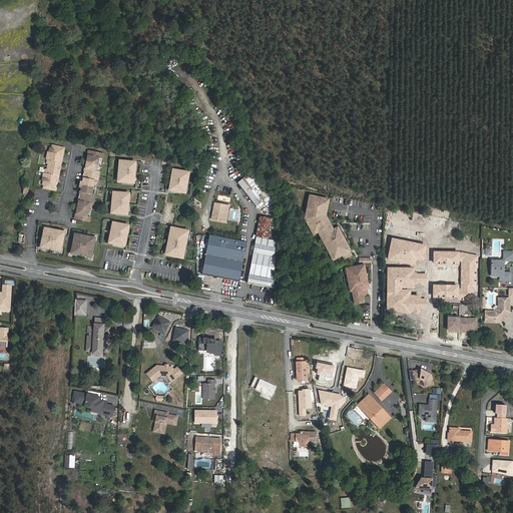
[(63,145),(53,143),(52,149),(49,149),(47,156),(50,157),(46,170),(44,170),(42,177),(44,178),(42,185),(53,187),(53,185),(56,185),(60,170),(57,169),(59,164),(61,164),(65,149),(63,148),(63,145)]
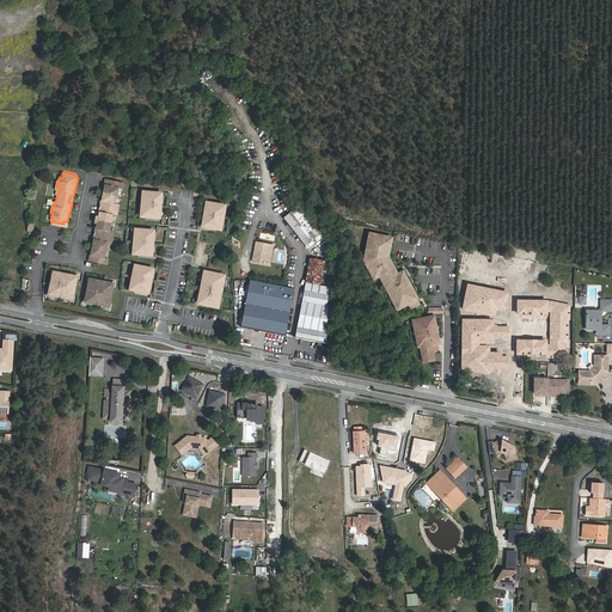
[(126,183),(108,178),(105,184),(108,185),(108,188),(105,188),(104,197),(105,197),(104,201),(102,200),(99,212),(102,212),(101,215),(99,215),(97,224),(98,225),(97,227),(96,227),(92,238),(95,239),(93,242),(92,242),(90,251),(91,251),(91,255),(89,254),(87,259),(104,264),(106,258),(103,257),(106,243),(110,243),(112,231),(109,230),(112,215),(117,216),(120,204),(116,203),(120,188),(123,189),(126,183)]
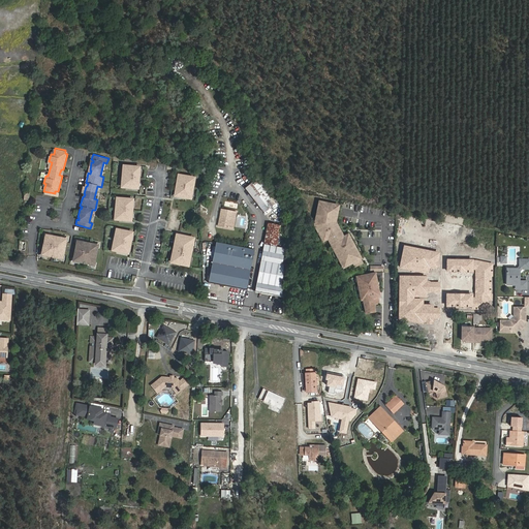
[(141,168),(124,167),(124,174),(126,174),(125,180),(124,180),(123,186),(139,187),(139,181),(137,181),(138,175),(141,175),(141,168)]
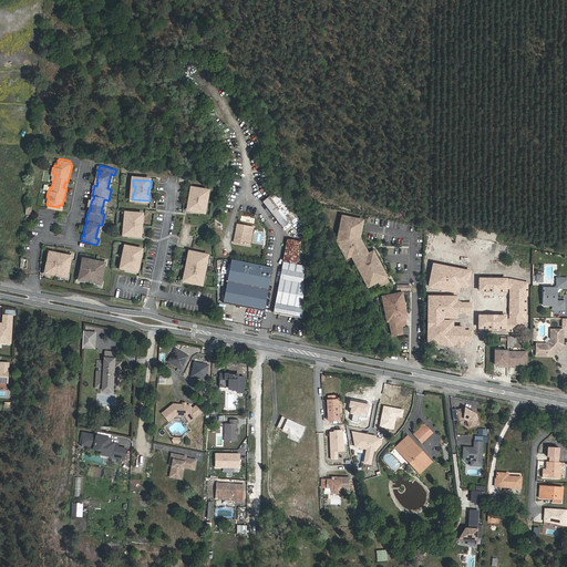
[(279,191),(264,202),(285,228),(299,217),(279,191)]
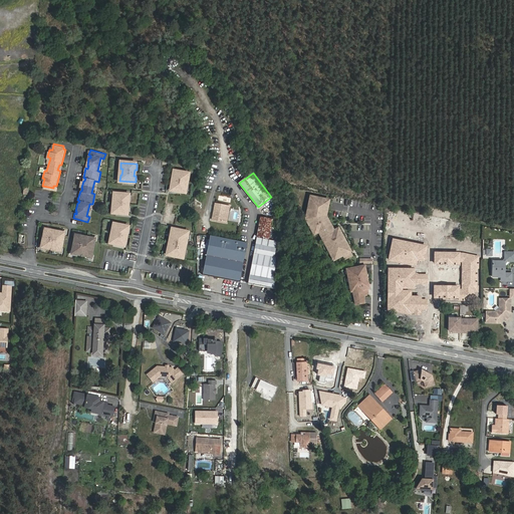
[(187,178),(172,175),(170,180),(172,181),(171,187),(169,186),(167,192),(182,196),(184,190),(182,189),(184,184),(185,184),(187,178)]
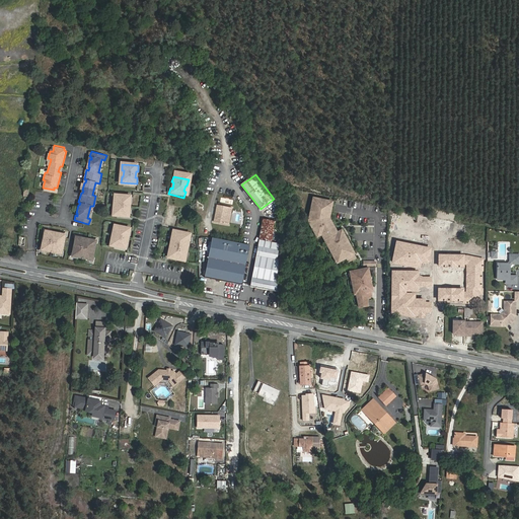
[(132,198),(117,196),(116,203),(118,203),(118,209),(116,208),(115,215),(131,216),(131,210),(129,209),(130,204),(132,204),(132,198)]
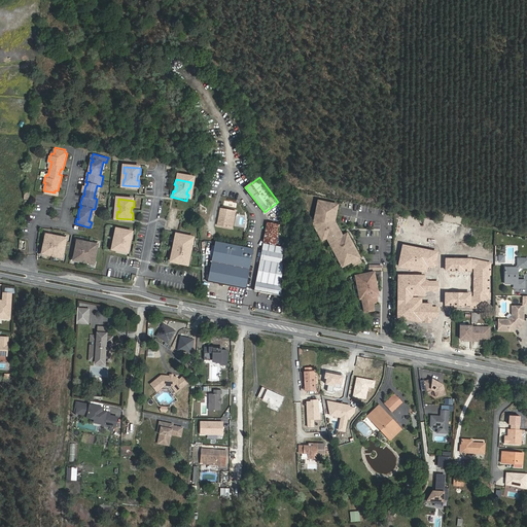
[(334,207),(315,204),(311,226),(320,242),(324,239),(341,268),(349,262),(352,268),(359,264),(344,236),(340,238),(330,223),(334,207)]
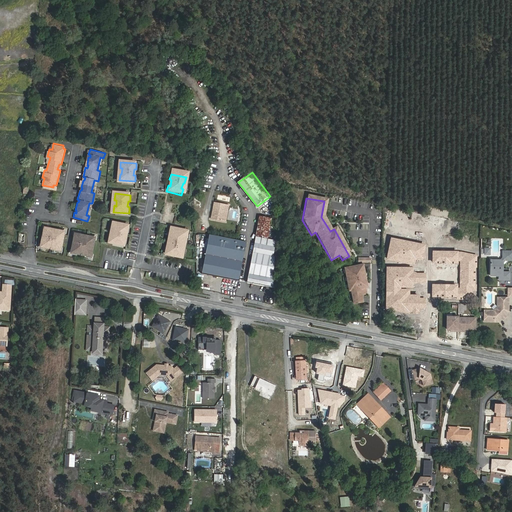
[(230,205),(216,203),(213,219),(227,221),(230,205)]
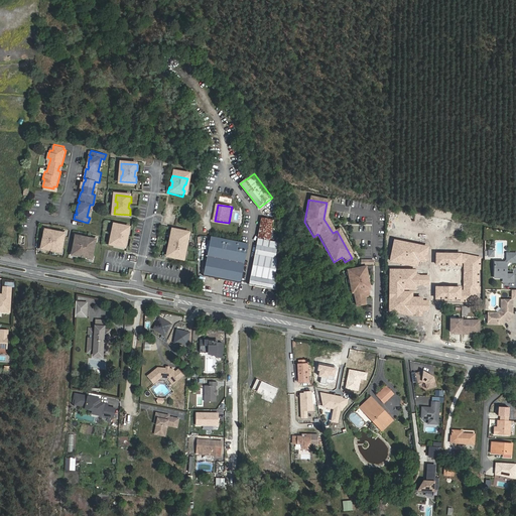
[(271,239),(274,220),(262,218),(259,236),(271,239)]
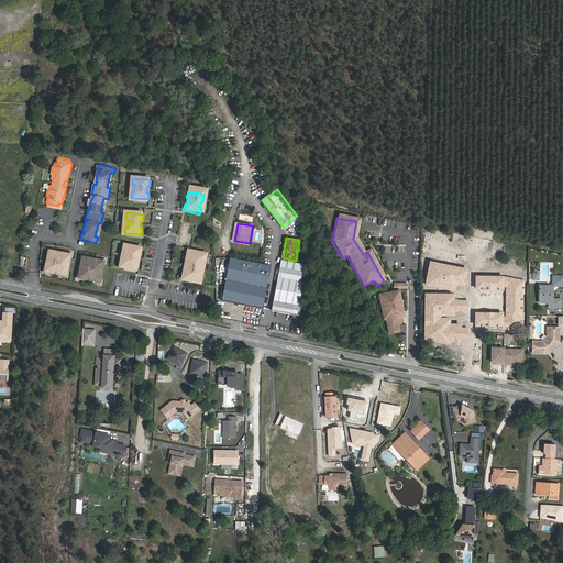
[(481,244),(492,245),(493,239),(475,238),(474,251),(479,252),(481,244)]
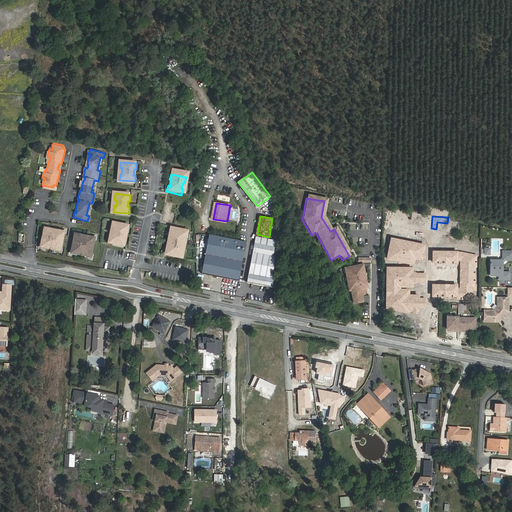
[(130,227),(115,224),(114,230),(115,230),(114,236),(112,235),(111,241),(126,245),(127,239),(126,238),(127,233),(129,233),(130,227)]
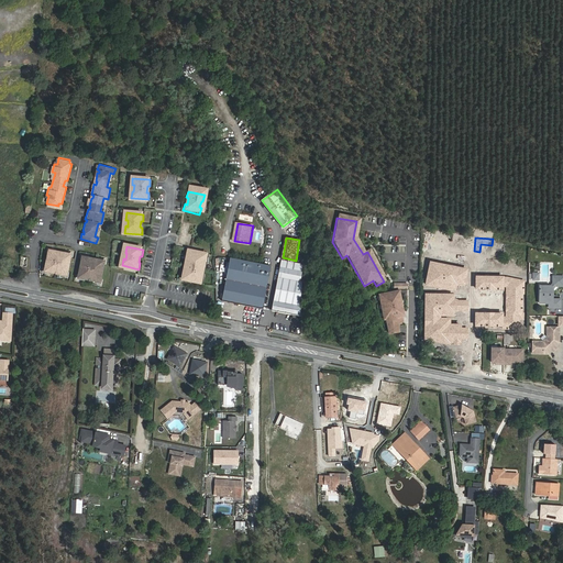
[(73,253),(54,250),(54,252),(52,252),(48,267),(50,267),(50,271),(67,274),(68,272),(70,272),(72,266),(69,265),(70,262),(73,263),(74,256),(72,256),(73,253)]
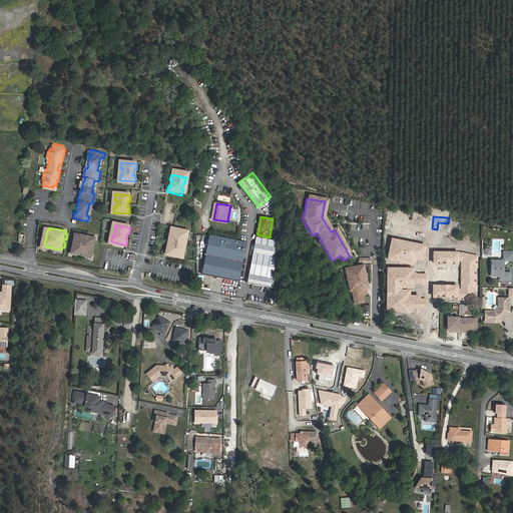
[(188,234),(172,230),(170,237),(172,238),(170,244),(169,243),(166,254),(183,259),(185,247),(183,247),(185,241),(186,241),(188,234)]
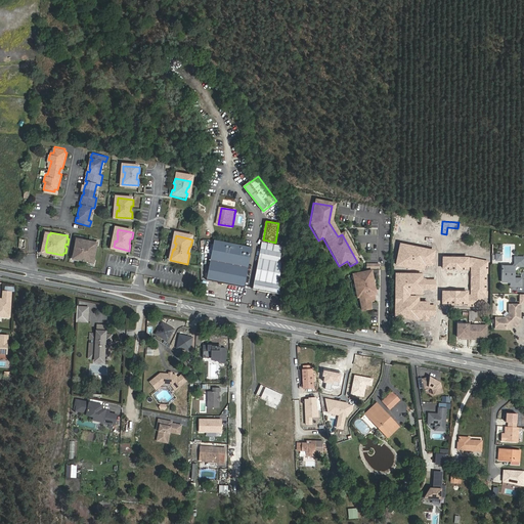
[(98,243),(82,238),(81,242),(79,241),(78,247),(80,248),(79,250),(77,250),(76,256),(78,256),(77,258),(94,262),(94,260),(96,260),(99,246),(97,246),(98,243)]
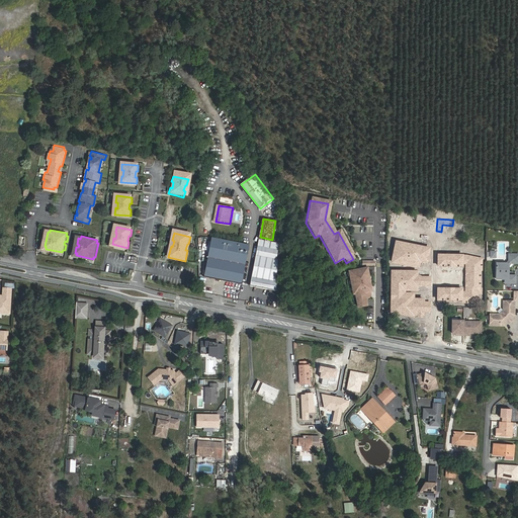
[(250,245),(212,238),(204,276),(242,284),(250,245)]
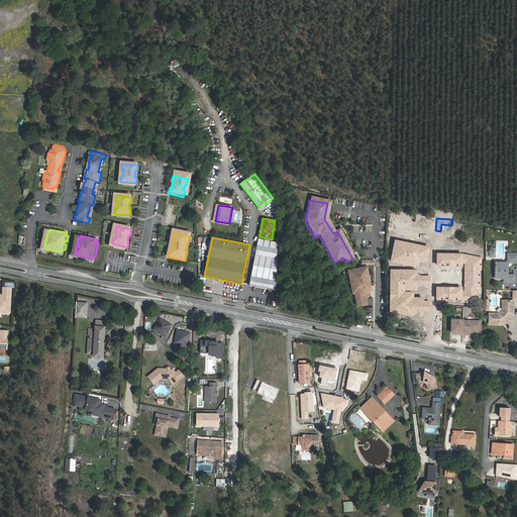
[(279,249),(257,245),(250,285),(277,290),(277,259),(279,249)]
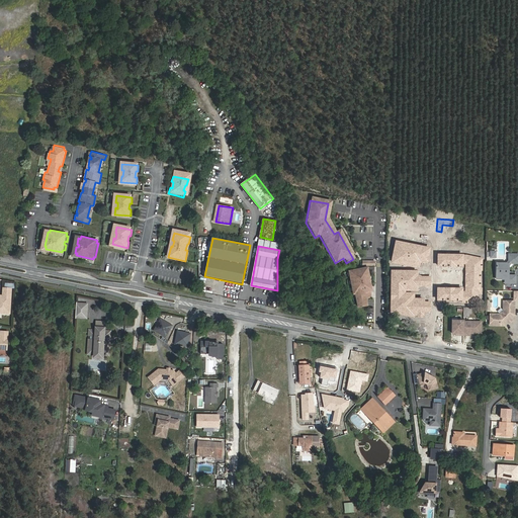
[(516,263),(516,254),(506,254),(506,261),(504,263),(494,263),(494,279),(503,279),(503,283),(513,283),(513,275),(506,275),(506,265),(508,263),(516,263)]
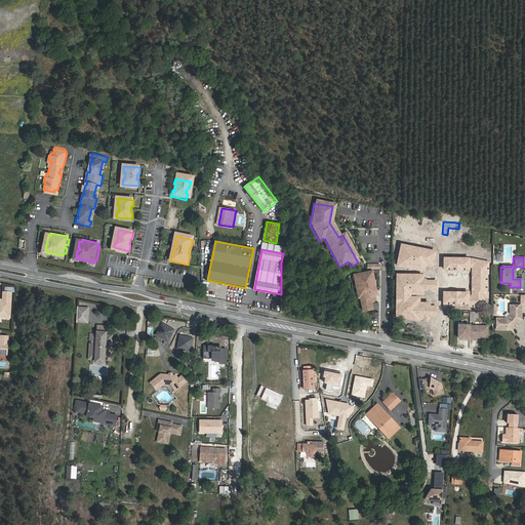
[(370,272),(352,276),(357,299),(359,298),(362,312),(371,310),(369,304),(374,303),(373,295),(375,295),(370,272)]
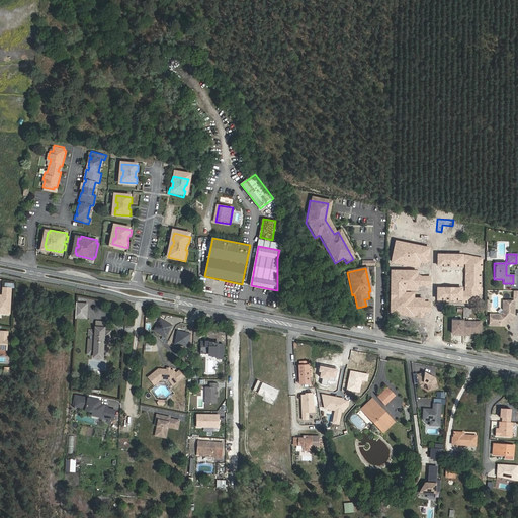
[(447,268),(447,280),(457,280),(459,280),(459,282),(459,284),(468,284),(468,268),(457,268),(447,268)]
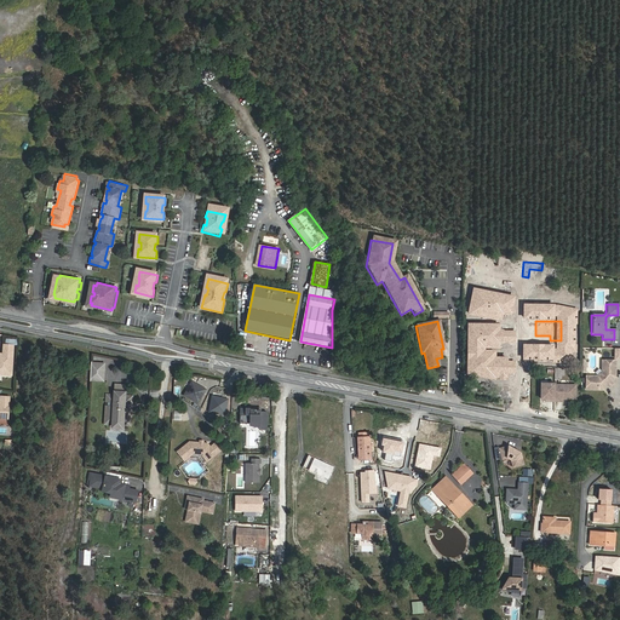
[(491,328),(486,328),(484,342),(504,342),(504,344),(504,354),(515,354),(515,332),(491,332),(491,328)]
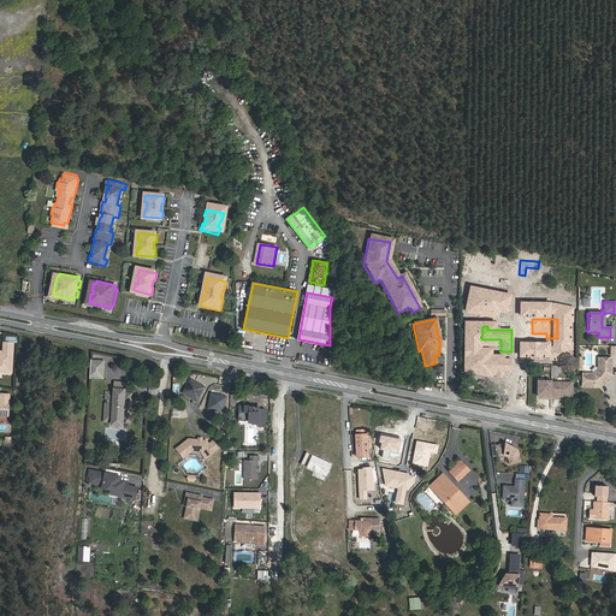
[(17,343),(7,342),(6,348),(7,349),(7,353),(4,353),(4,351),(0,350),(0,360),(1,361),(0,361),(0,371),(15,373),(16,353),(15,351),(15,350),(16,350),(17,343)]
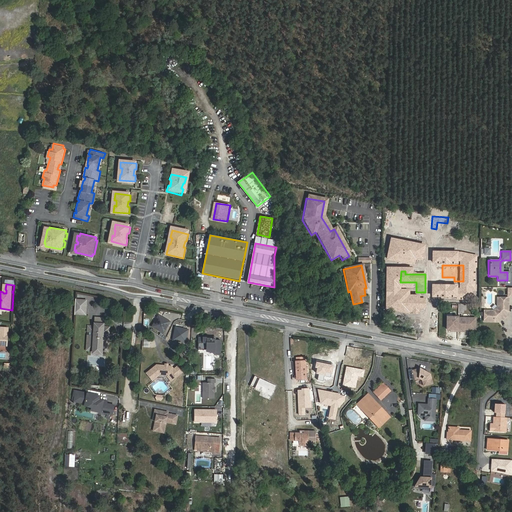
[(503,315),(507,311),(507,297),(500,297),(500,303),(492,310),(484,310),(483,321),(497,321),(501,317),(500,316),(500,315),(501,314),(502,314),(503,315)]
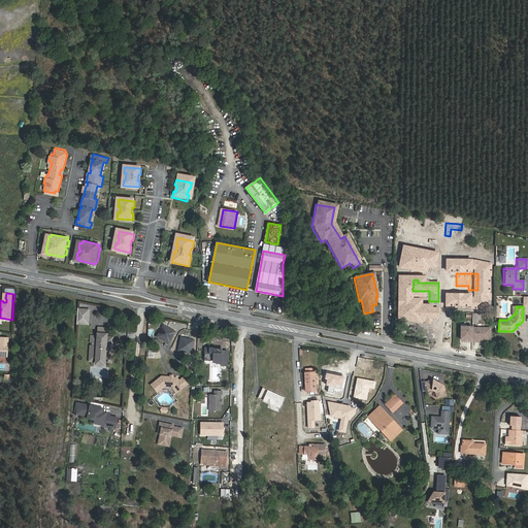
[(88,326),(90,308),(76,307),(75,325),(88,326)]
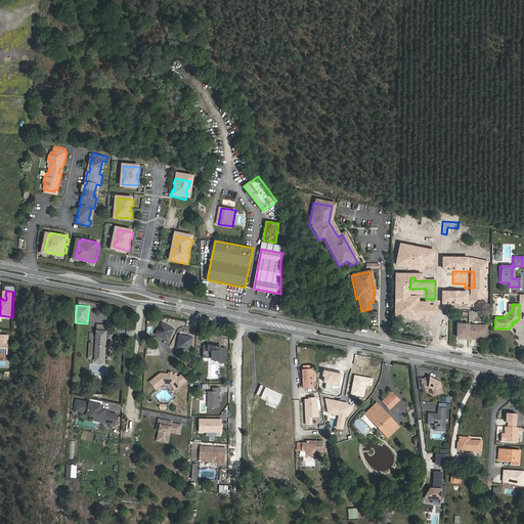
[(172,329),(161,323),(155,335),(167,341),(172,329)]
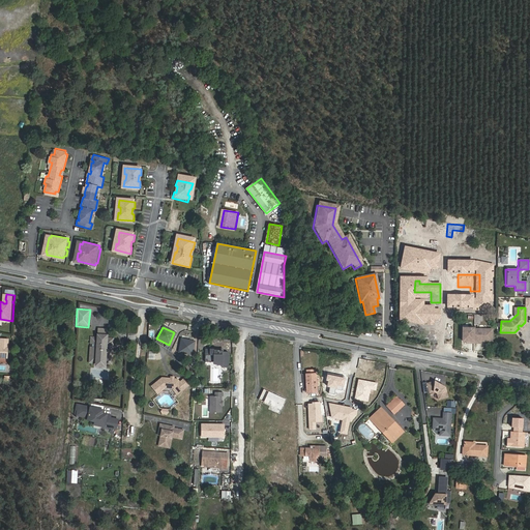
[(472,327),(461,327),(461,341),(467,341),(467,343),(476,343),(476,341),(490,342),(490,329),(472,329),(472,327)]
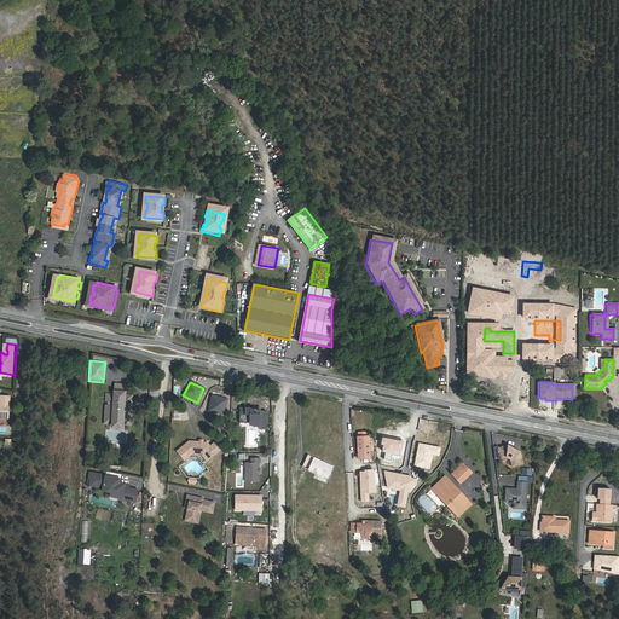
[(116,394),(109,394),(109,401),(113,403),(113,405),(109,405),(108,412),(111,414),(111,421),(129,421),(131,412),(127,412),(127,406),(131,408),(131,403),(134,404),(136,395),(128,395),(128,391),(117,389),(116,394)]
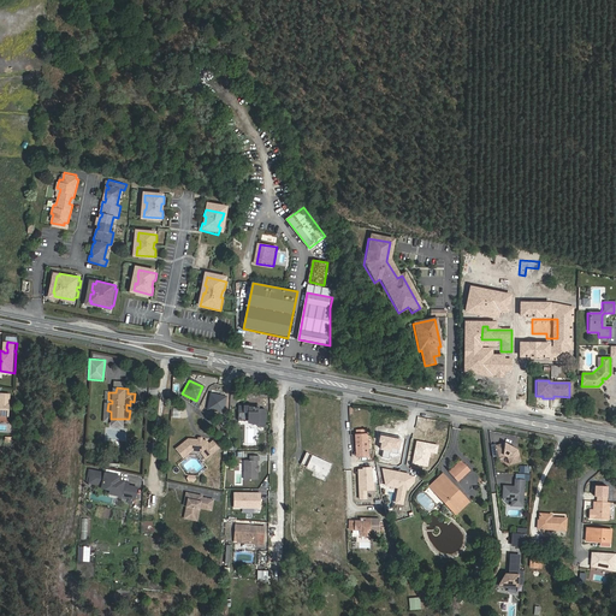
[(0,401),(0,420),(0,415),(11,415),(12,395),(4,394),(4,400),(6,400),(6,402),(0,401)]
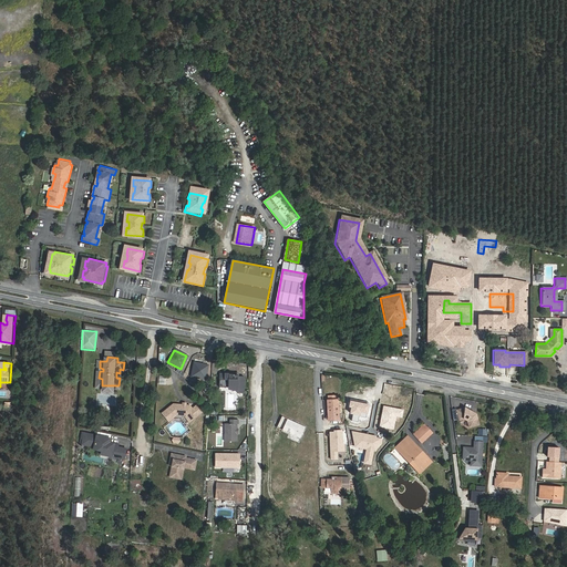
[(209,366),(196,363),(193,377),(207,380),(209,366)]
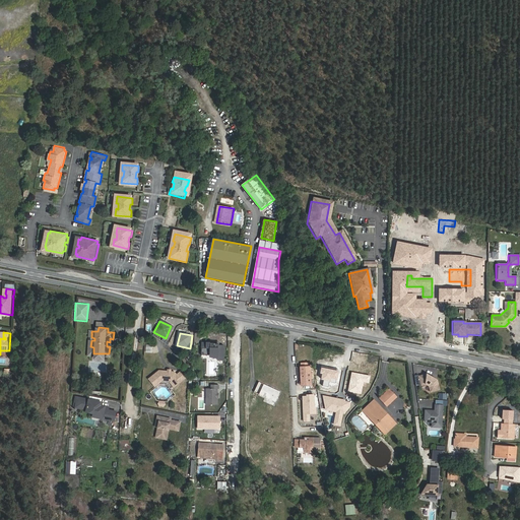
[(90,346),(90,355),(96,356),(96,360),(106,360),(106,356),(112,358),(113,342),(110,342),(107,341),(107,346),(110,346),(109,353),(93,353),(93,347),(90,346)]
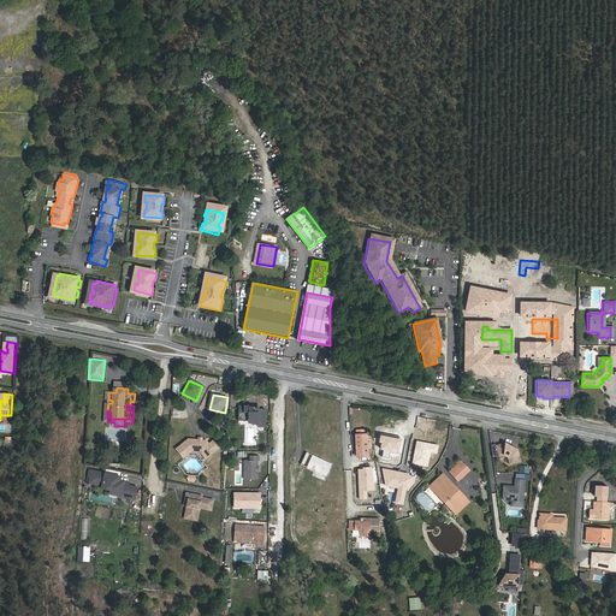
[(241,407),(241,420),(246,420),(246,421),(249,421),(250,421),(260,424),(260,426),(260,427),(267,427),(267,409),(260,409),(260,408),(256,408),(256,407),(250,407),(250,408),(246,408),(246,407),(241,407)]
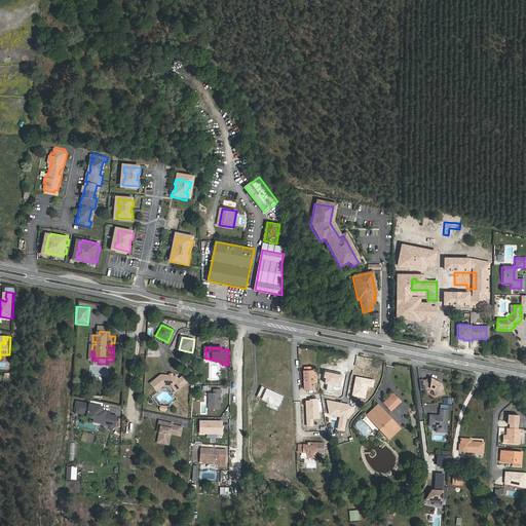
[(177,375),(162,374),(152,382),(158,390),(164,385),(172,385),(178,391),(189,380),(183,374),(179,377),(177,375)]
